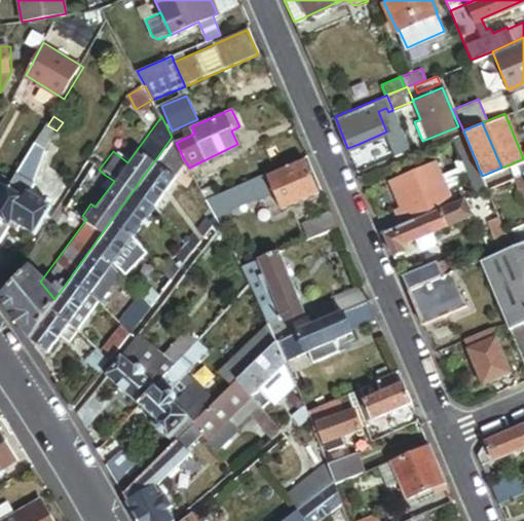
[(0,234),(6,224),(9,219),(15,223),(31,232),(48,206),(31,193),(36,185),(34,184),(47,146),(57,131),(47,125),(9,187),(0,201),(0,234)]
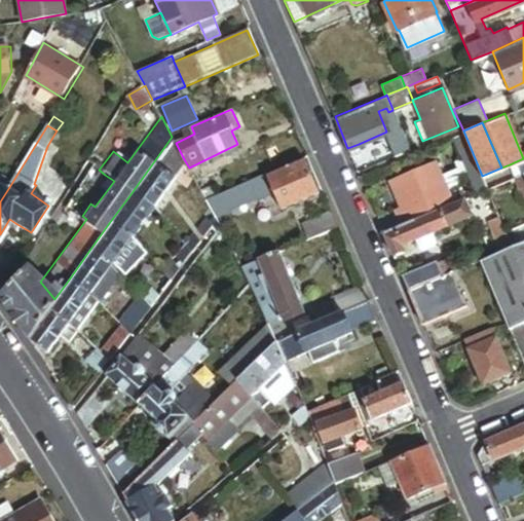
[(482,176),(463,131),(451,136),(459,155),(465,169),(476,192),(487,187),(482,176)]
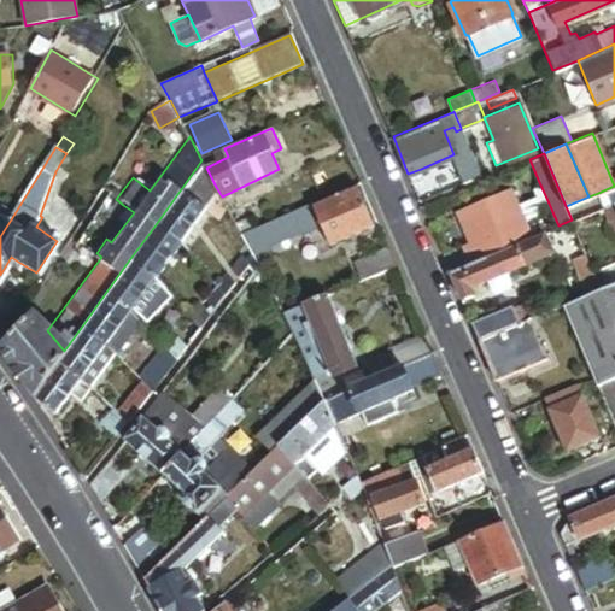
[(206,168),(201,160),(177,194),(200,210),(216,187),(206,168)]
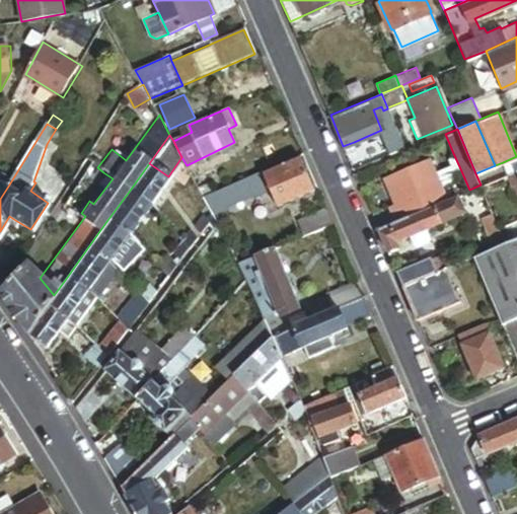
[(354,142),(343,146),(346,151),(356,147),(354,142)]
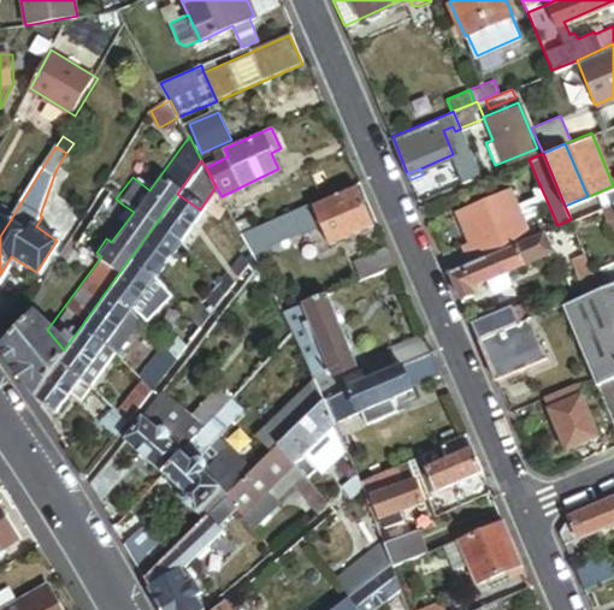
[(545,197),(538,182),(531,185),(535,194),(515,201),(523,218),(542,209),(538,201),(545,197)]
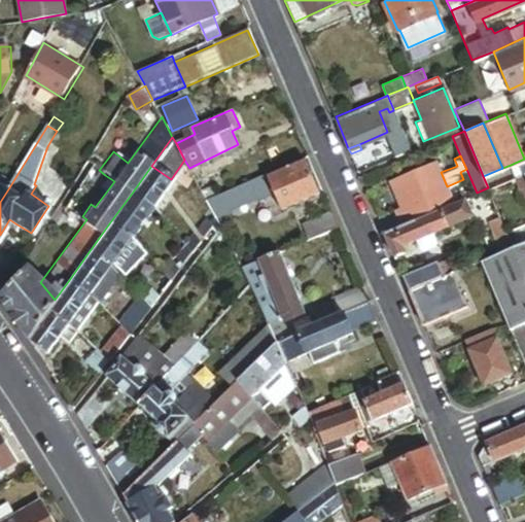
[(441,172),(434,158),(388,178),(400,206),(407,221),(453,201),(447,186),(441,172)]
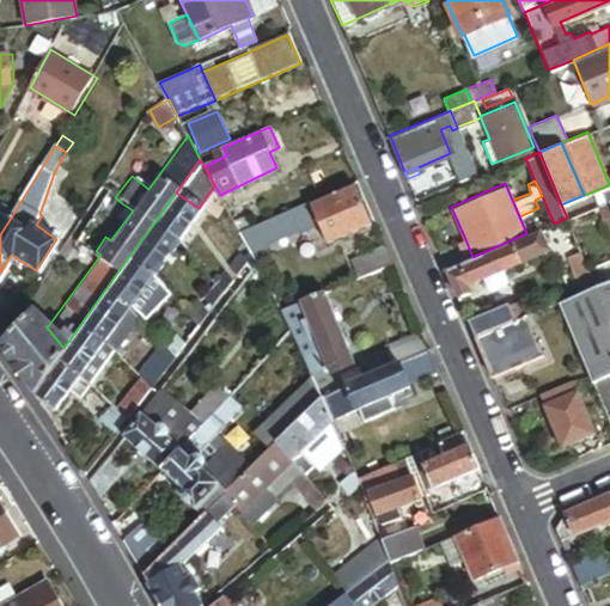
[(311,201),(310,200),(239,232),(245,242),(313,210),(327,240),(370,221),(353,184),(311,201)]
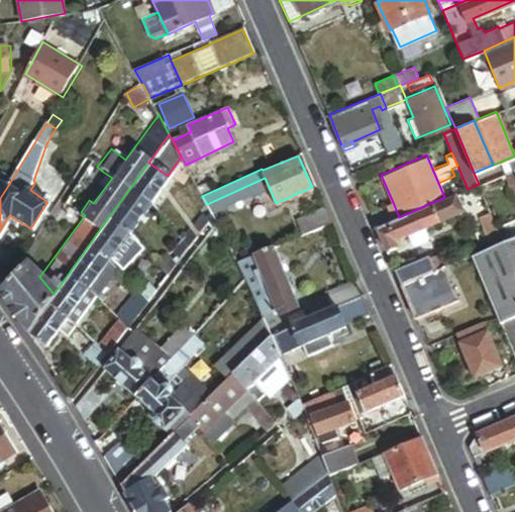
[(514,156),(501,162),(506,173),(514,170),(514,169),(514,156)]
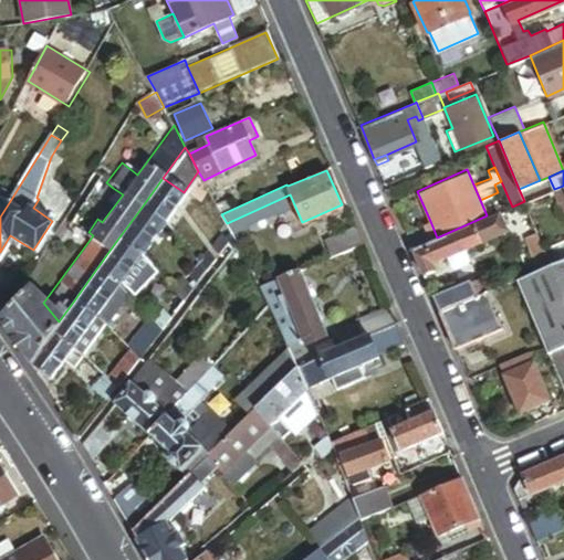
[(184,192),(163,178),(141,209),(162,223),(184,192)]
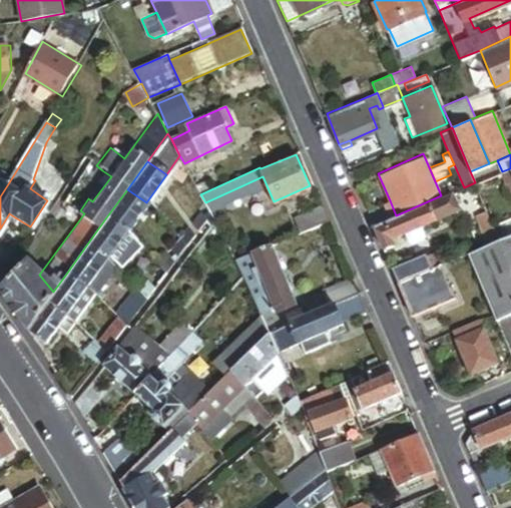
[(510,190),(510,168),(502,171),(501,172),(510,191),(510,190)]
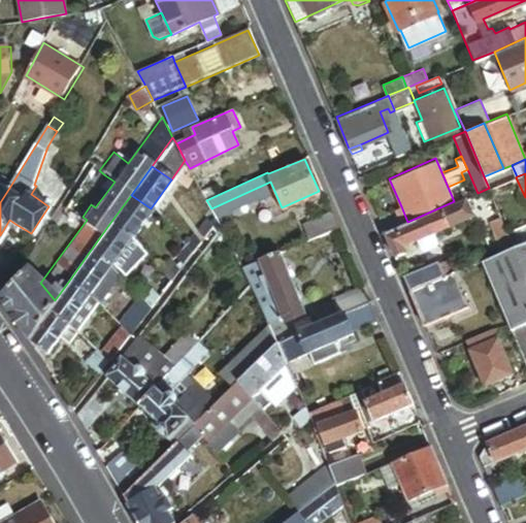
[(97,188),(105,194),(114,182),(105,175),(97,188)]
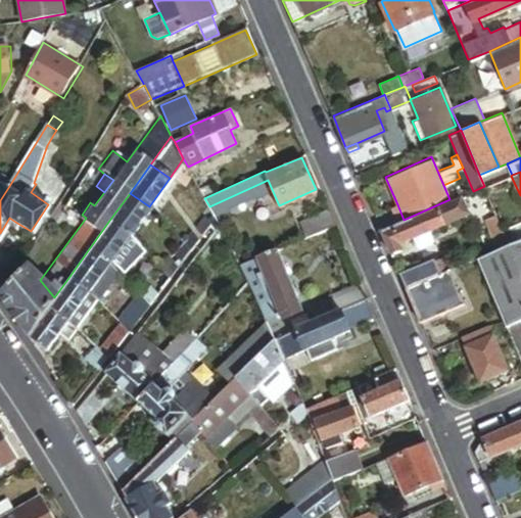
[(0,200),(9,186),(0,180),(0,200)]
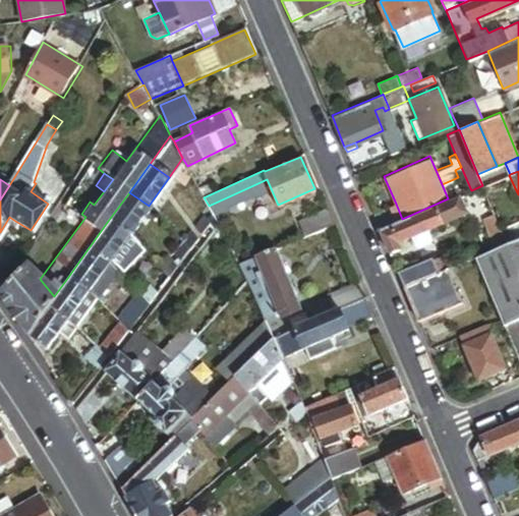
[(149,206),(129,192),(108,221),(127,235),(149,206)]
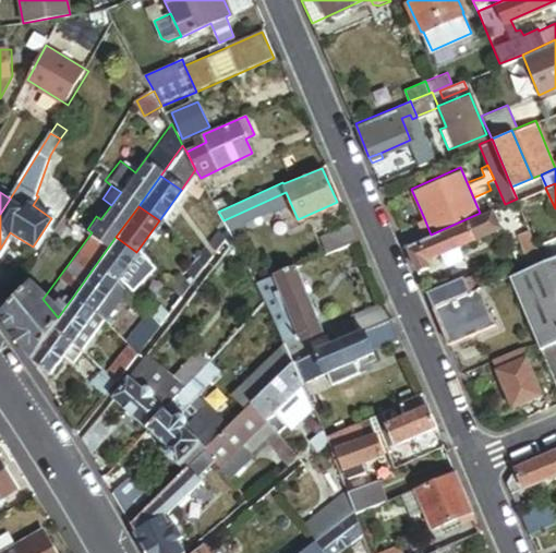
[(494,208),(475,217),(482,232),(500,225),(494,208)]
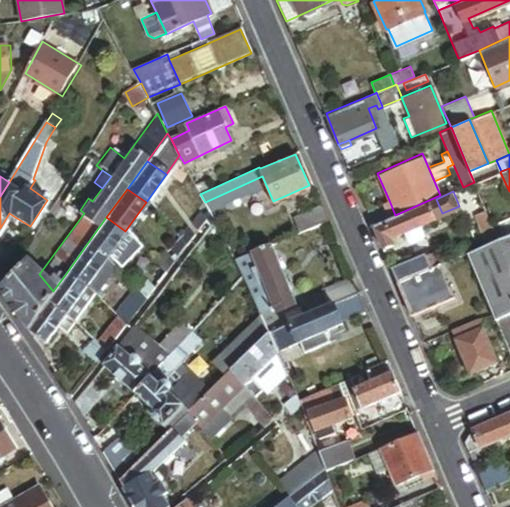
[(442,213),(436,199),(373,225),(382,246),(393,242),(390,235),(403,230),(420,223),(442,213)]
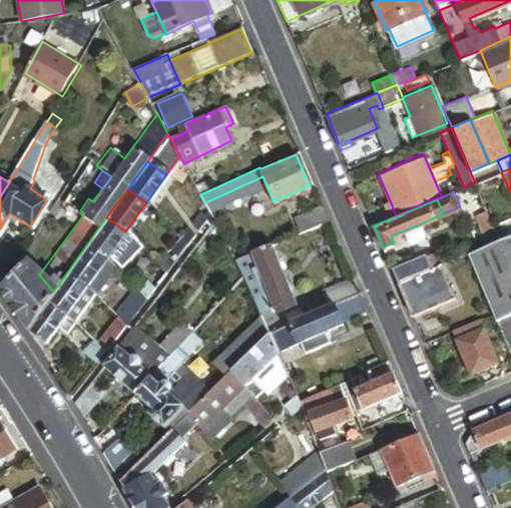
[(396,215),(390,200),(385,203),(391,217),(396,215)]
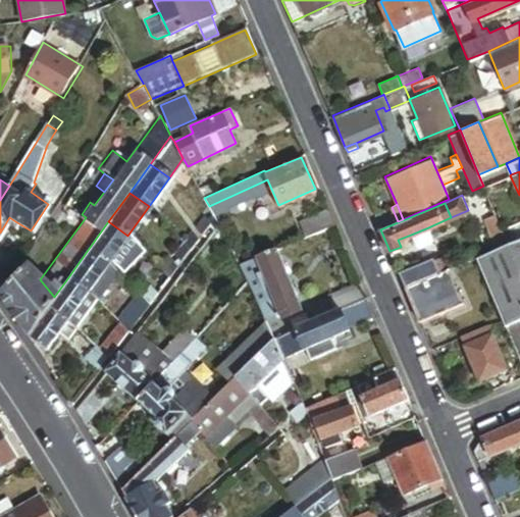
[(333,223),(327,208),(299,220),(305,236),(333,223)]
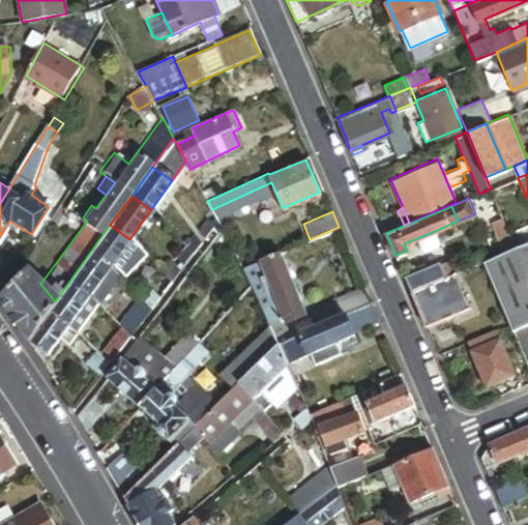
[(493,221),(505,251),(516,246),(502,215),(493,221)]
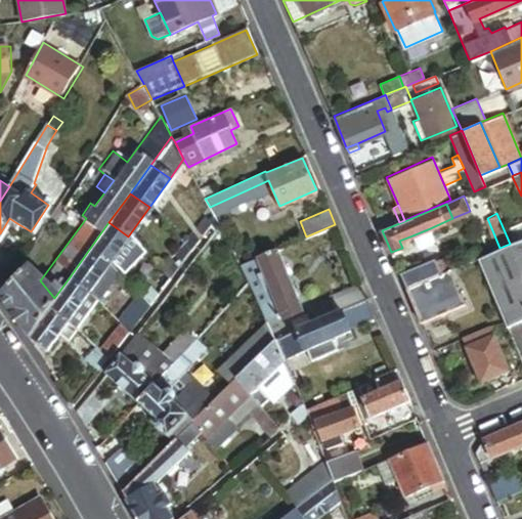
[(219,225),(213,214),(209,219),(205,217),(196,227),(202,235),(210,226),(215,230),(219,225)]
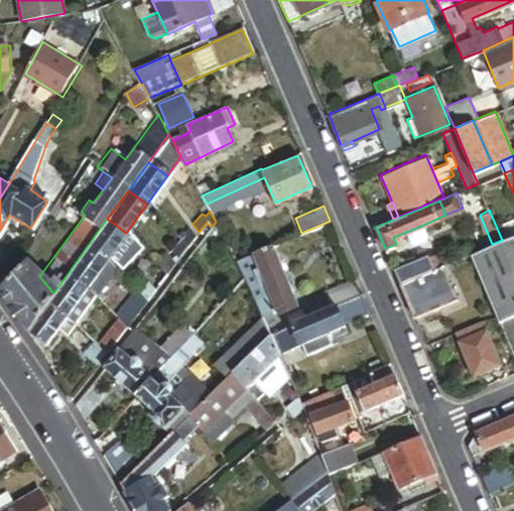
[(513,231),(513,214),(497,222),(504,236),(513,231)]
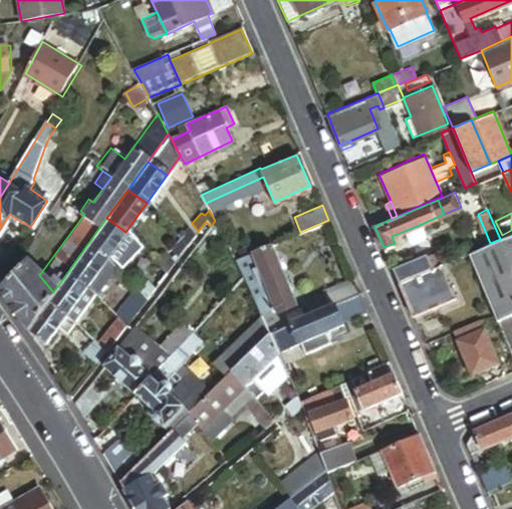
[(12,223),(15,218),(9,214),(6,219),(12,223)]
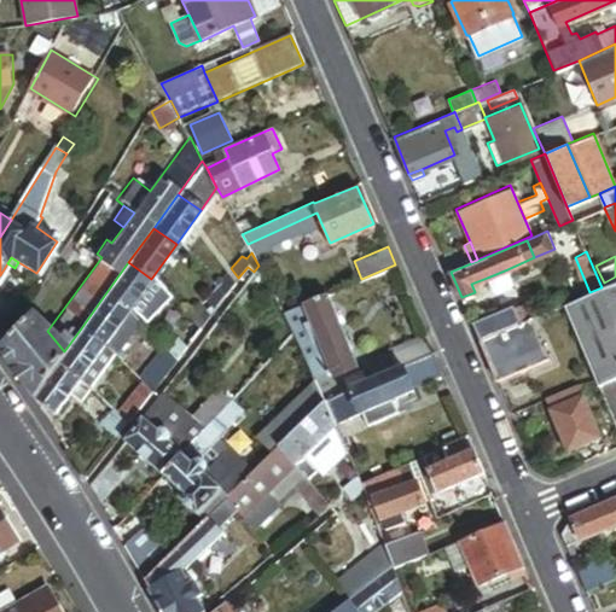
[(151,279),(128,262),(104,296),(127,312),(151,279)]
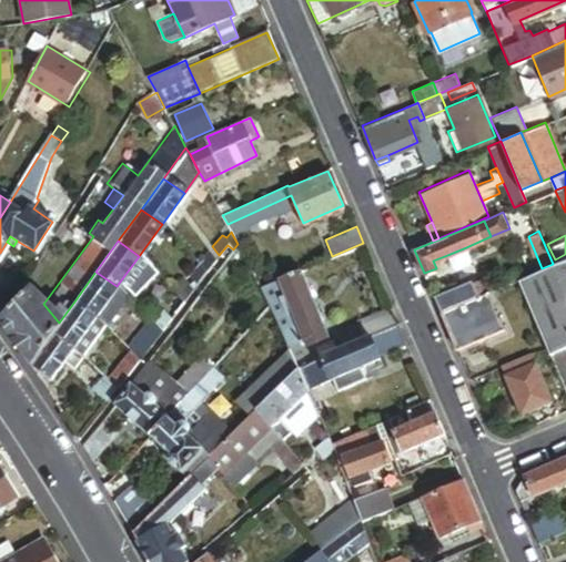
[(225,259),(233,249),(228,245),(219,255),(225,259)]
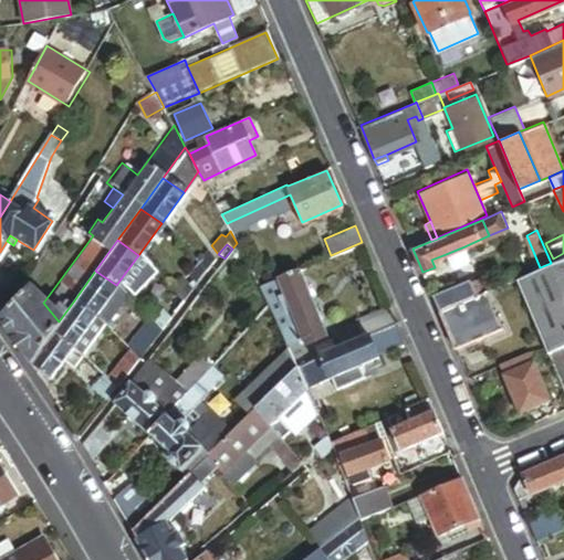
[(465,246),(446,254),(450,264),(455,266),(467,262),(468,257),(465,246)]
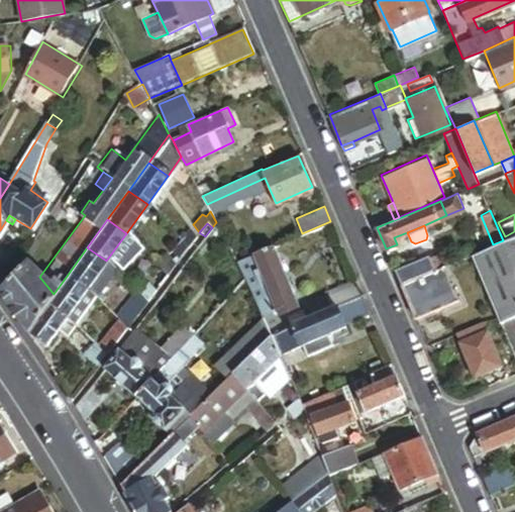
[(197,238),(190,229),(185,235),(182,232),(179,237),(181,239),(189,247),(197,238)]
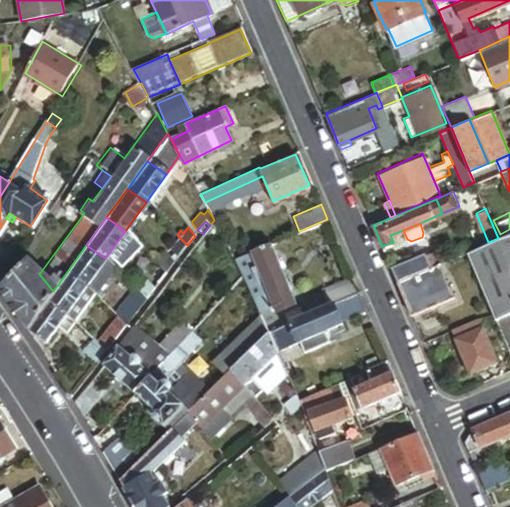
[(509,232),(498,238),(488,242),(466,251),(494,319),(509,312),(509,232)]
